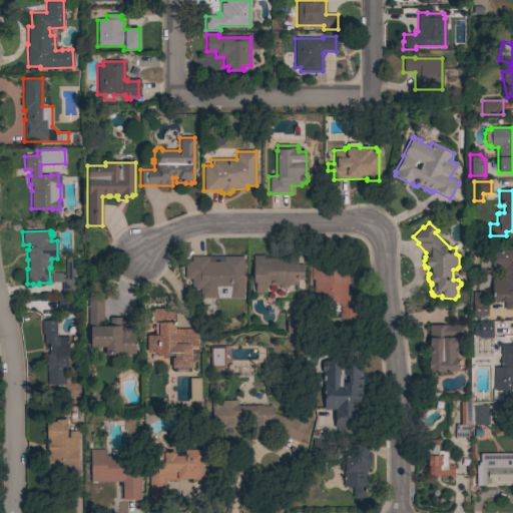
[(512,310),(504,310),(504,303),(491,303),(491,280),(503,279),(503,277),(502,276),(502,269),(503,268),(501,268),(500,269),(494,269),(493,268),(491,268),(491,249),(511,249),(511,258),(512,258),(512,310)]
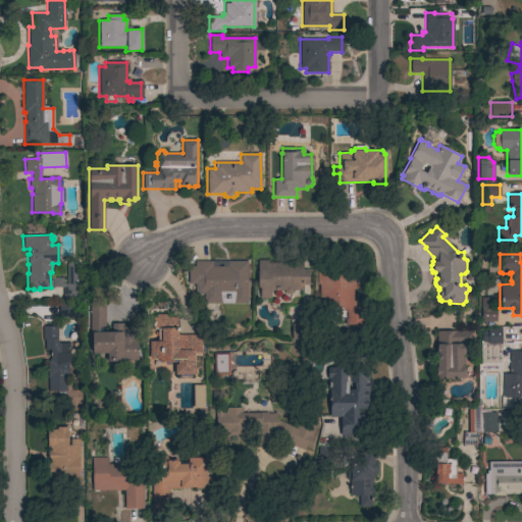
[(80,301),(63,301),(62,288),(52,288),(51,278),(62,277),(63,283),(66,283),(66,262),(79,261),(80,301)]
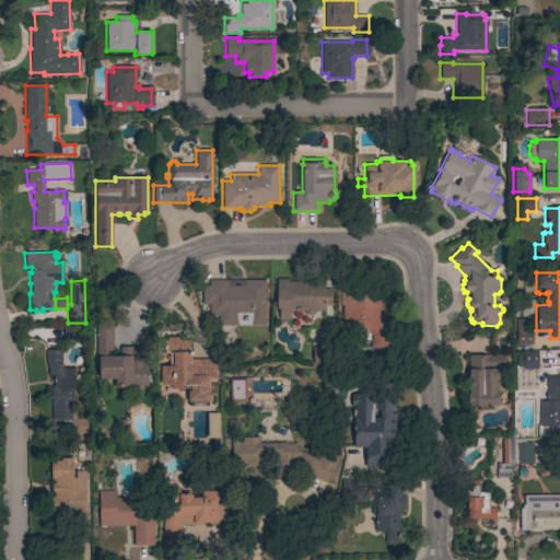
[(218,326),(218,316),(209,316),(209,304),(201,304),(201,286),(209,286),(209,280),(265,280),(265,325),(218,326)]
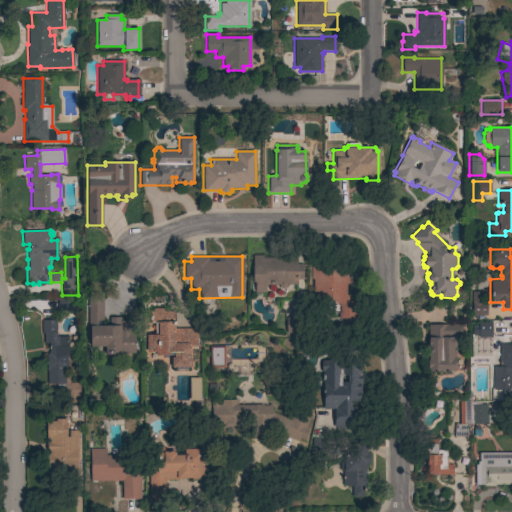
[(284,258),(284,257),(296,256),(296,265),(302,265),(302,279),(296,279),(296,285),(287,285),(287,286),(285,288),(280,288),(278,287),(278,285),(265,285),(265,292),(255,293),(254,283),(253,283),(252,256),(262,256),(262,258),(284,258)]
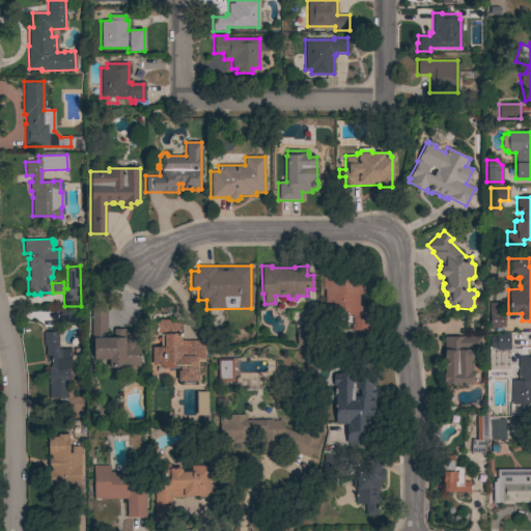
[(325,289),(323,289),(322,273),(363,273),(363,292),(358,292),(358,306),(361,306),(361,312),(368,312),(369,330),(352,331),(352,315),(346,315),(346,312),(325,313),(325,289)]
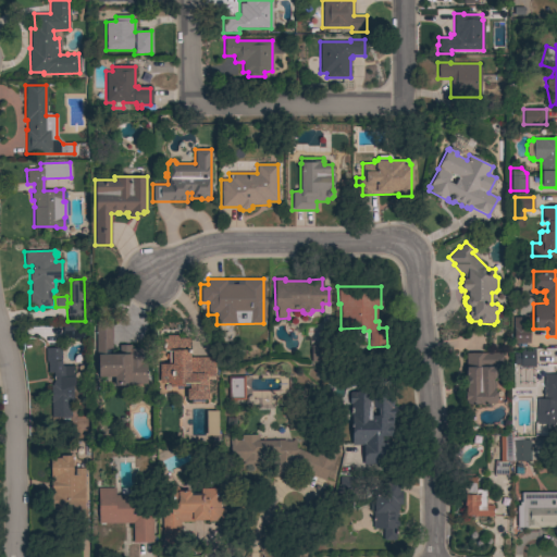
[(529,344),(514,344),(512,318),(523,318),(524,327),(529,327),(529,344)]
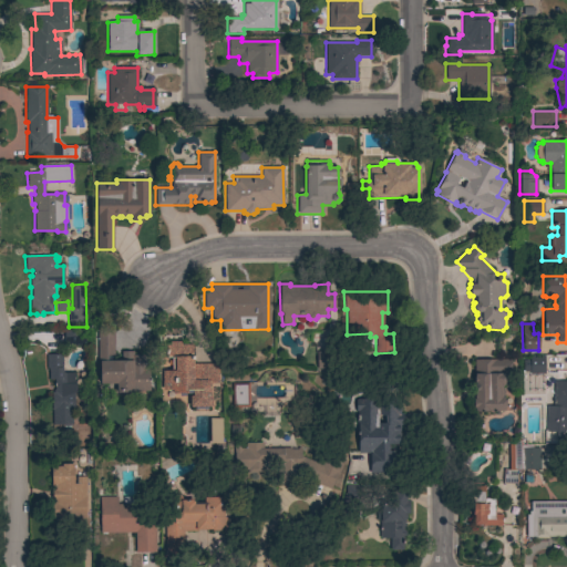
[(84,330),(84,332),(92,332),(92,338),(84,337),(84,346),(63,346),(63,330),(84,330)]
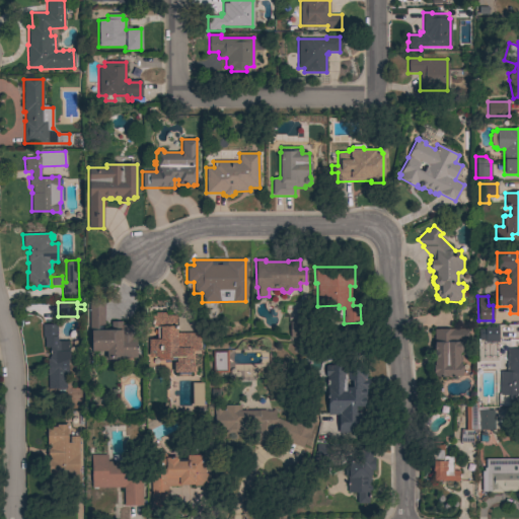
[(91,352),(91,332),(89,332),(89,302),(104,302),(104,330),(110,330),(110,321),(122,321),(122,325),(132,325),(132,338),(136,338),(136,358),(122,358),(122,360),(121,360),(121,362),(113,362),(113,360),(106,360),(106,352),(91,352)]
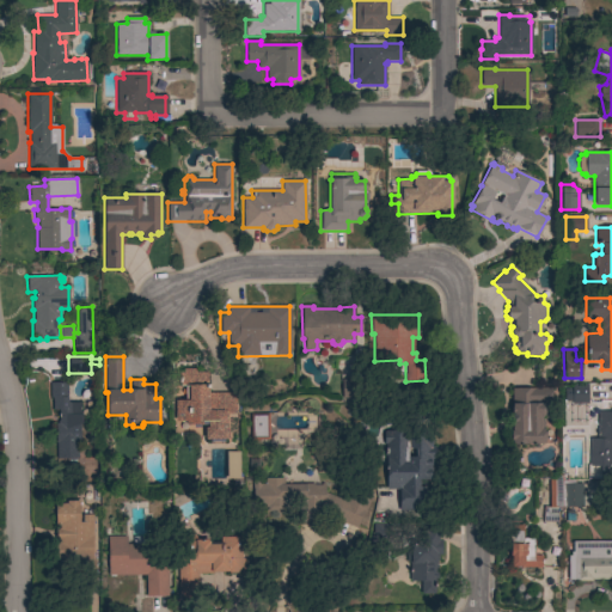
[(224,440),(224,442),(209,442),(209,440),(204,440),(204,428),(208,428),(208,424),(200,424),(200,428),(194,428),(194,424),(185,424),(185,421),(175,421),(175,401),(185,401),(185,386),(179,386),(179,373),(183,373),(183,368),(196,368),(196,372),(207,372),(207,385),(209,385),(209,390),(208,390),(208,393),(236,392),(236,414),(226,414),(226,418),(227,418),(227,428),(228,428),(228,440),(224,440)]
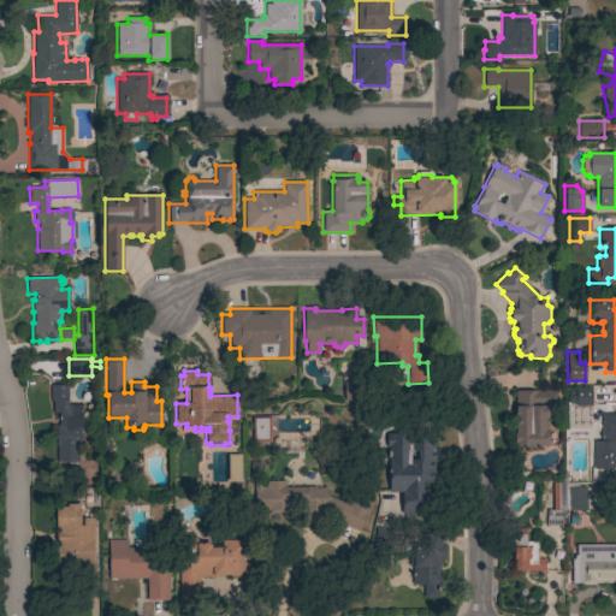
[(67,406),(81,406),(81,416),(82,416),(82,427),(80,427),(81,443),(77,443),(78,462),(57,462),(55,426),(58,426),(58,424),(59,424),(59,413),(53,413),(52,401),(49,401),(49,385),(67,385),(67,406)]
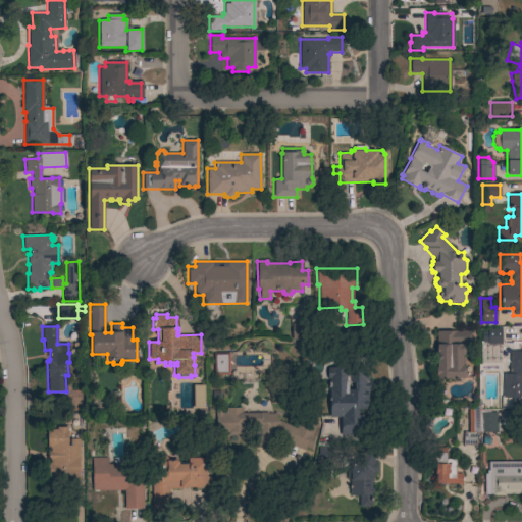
[(487,346),(487,327),(501,327),(501,346),(487,346)]
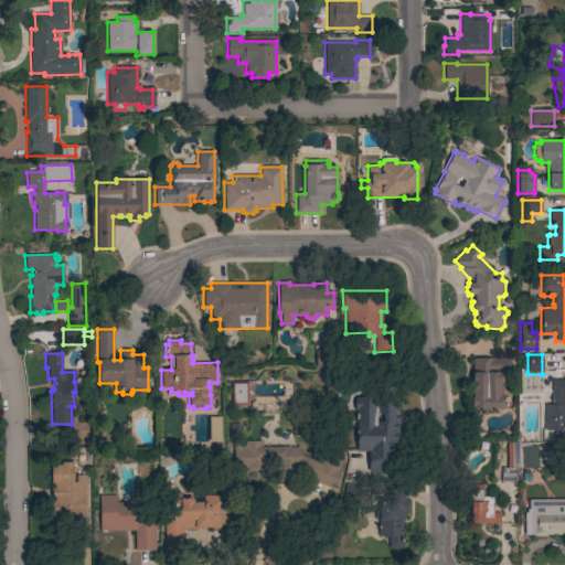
[(509,358),(509,373),(501,373),(502,384),(499,384),(499,386),(501,387),(501,398),(503,400),(503,405),(501,406),(501,409),(472,409),(472,406),(470,406),(470,398),(472,398),(472,397),(469,397),(469,386),(472,386),(472,381),(471,381),(471,375),(472,375),(472,359),(509,358)]
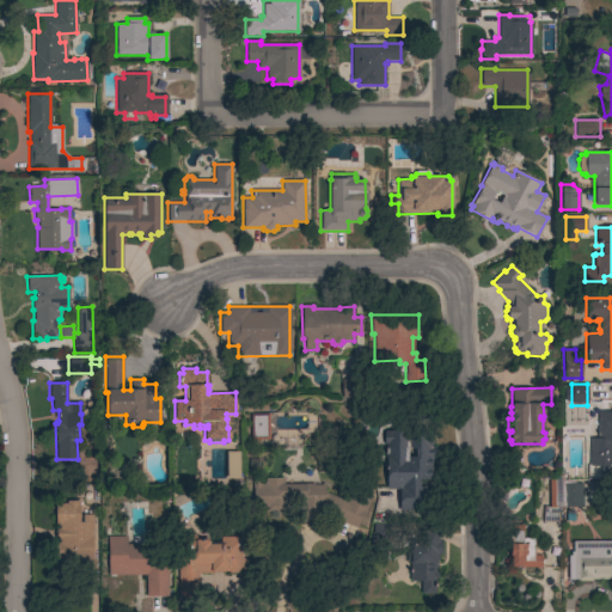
[(269,440),(250,440),(249,414),(257,414),(257,412),(262,412),(262,414),(268,414),(269,440)]
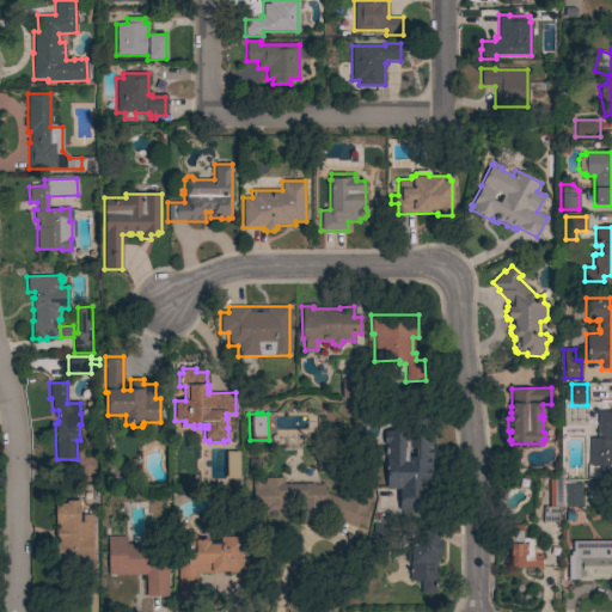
[(589,439),(598,439),(598,412),(611,412),(611,475),(600,475),(600,466),(589,466),(589,439)]
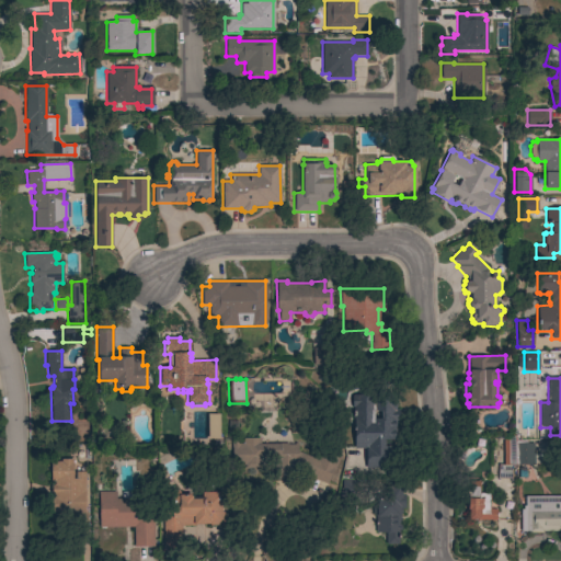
[(353,407),(352,407),(352,396),(353,396),(353,395),(395,395),(395,398),(396,398),(397,407),(395,407),(395,409),(398,409),(398,421),(396,421),(396,439),(384,439),(384,446),(389,446),(389,468),(366,468),(365,448),(354,448),(353,407)]
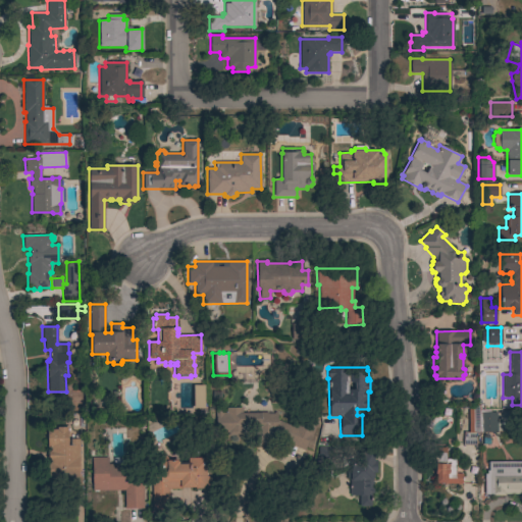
[(204,408),(193,408),(193,385),(204,385),(204,408)]
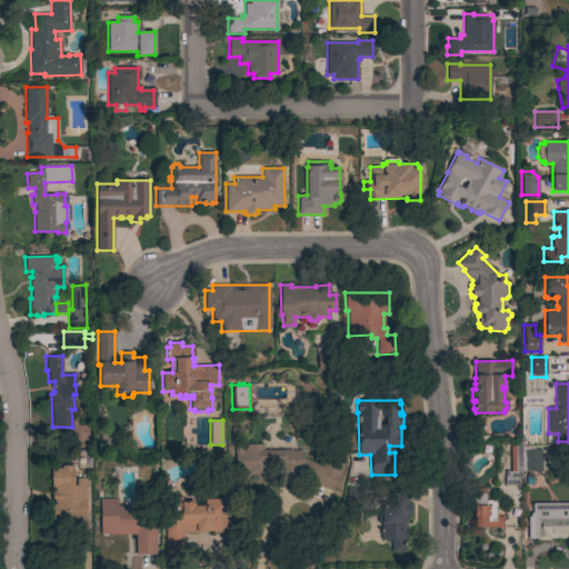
[(510,442),(521,442),(521,447),(535,447),(535,449),(541,449),(541,471),(521,471),(521,472),(518,472),(518,486),(505,486),(505,471),(510,471),(510,442)]
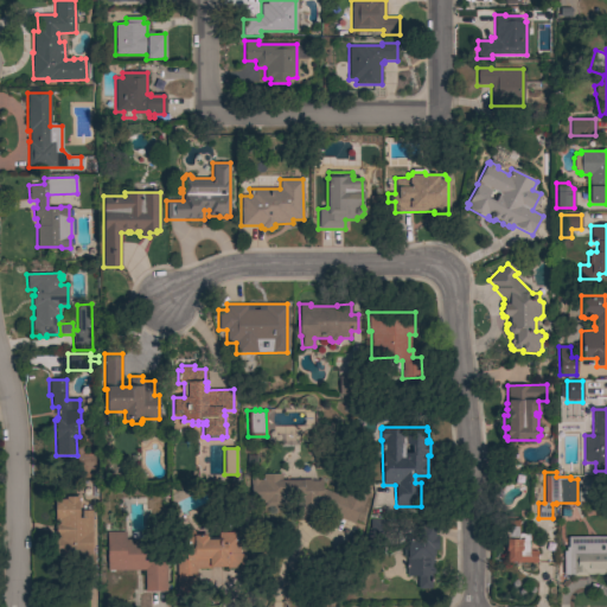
[(344,498),(351,481),(370,490),(362,509),(360,509),(353,524),(321,510),(321,518),(298,518),(298,504),(283,503),(283,508),(266,508),(266,503),(250,503),(251,485),(250,485),(250,475),(259,477),(259,480),(263,480),(263,474),(281,474),(281,480),(301,481),(301,479),(323,479),(323,489),(344,498)]
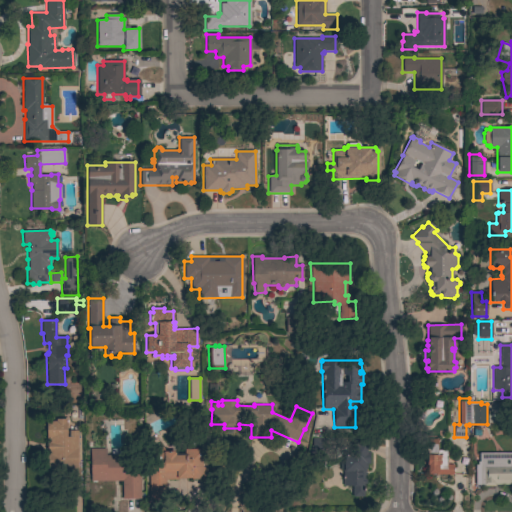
[(77,469),(80,469),(80,483),(54,483),(54,472),(47,472),(46,443),(49,443),(49,439),(46,439),(46,419),(66,419),(66,437),(69,437),(69,431),(77,431),(77,469)]
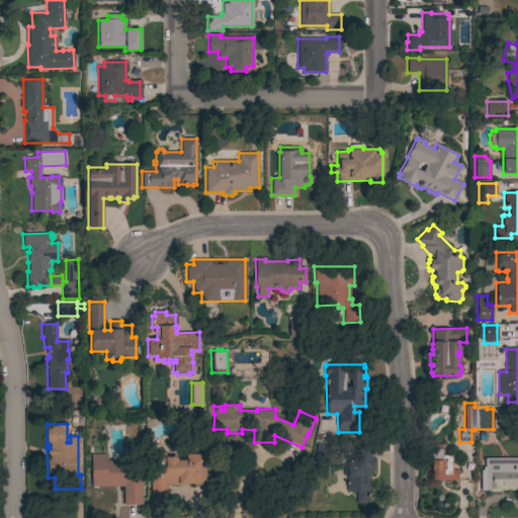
[(327,443),(327,456),(316,457),(316,443),(327,443)]
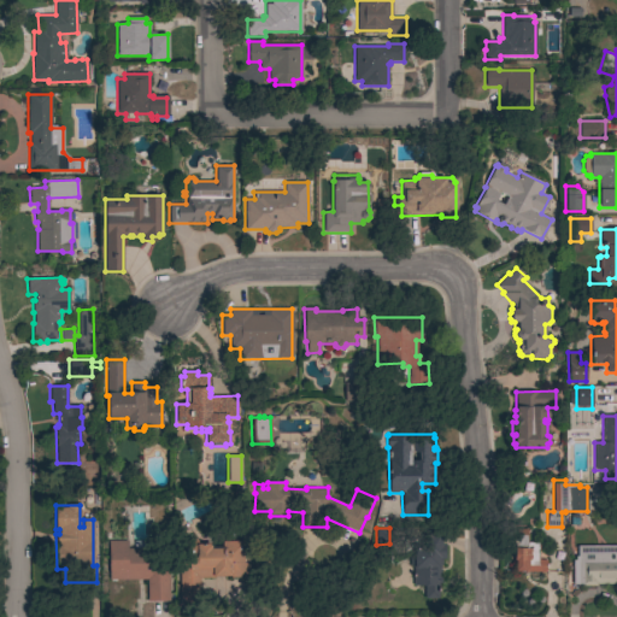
[(528,573),(528,574),(523,574),(523,573),(515,573),(515,560),(513,560),(513,547),(515,547),(515,529),(527,529),(527,542),(538,542),(538,552),(540,552),(540,560),(545,560),(545,573),(528,573)]
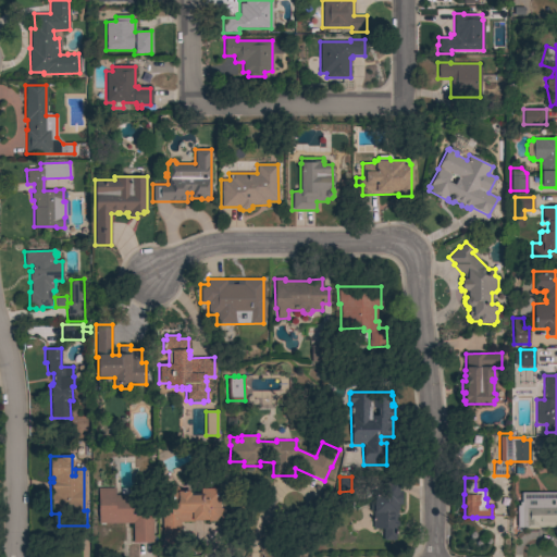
[(383,529),(373,529),(373,514),(368,508),(373,504),(373,495),(383,495),(383,481),(399,481),(399,489),(398,489),(398,491),(401,491),(401,505),(398,505),(398,510),(397,510),(397,518),(395,518),(395,520),(396,520),(398,522),(398,525),(396,527),(395,527),(395,541),(383,541),(383,529)]
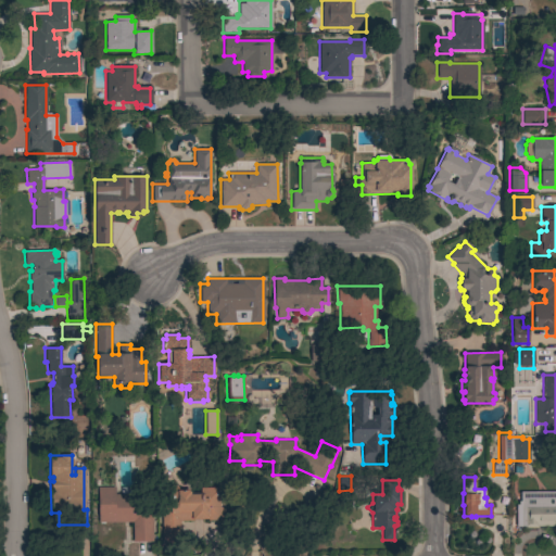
[(218,488),(219,507),(220,507),(220,520),(180,521),(180,545),(162,546),(161,492),(167,492),(167,488),(171,485),(175,485),(177,488),(177,491),(190,491),(190,495),(200,494),(200,489),(218,488)]
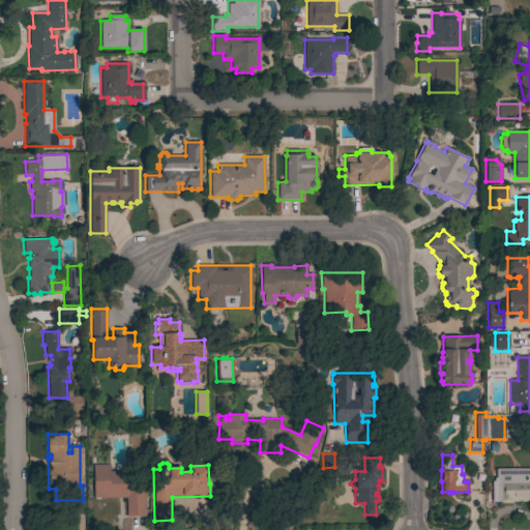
[(93,499),(93,465),(109,465),(109,472),(145,471),(145,517),(126,517),(126,498),(93,499)]
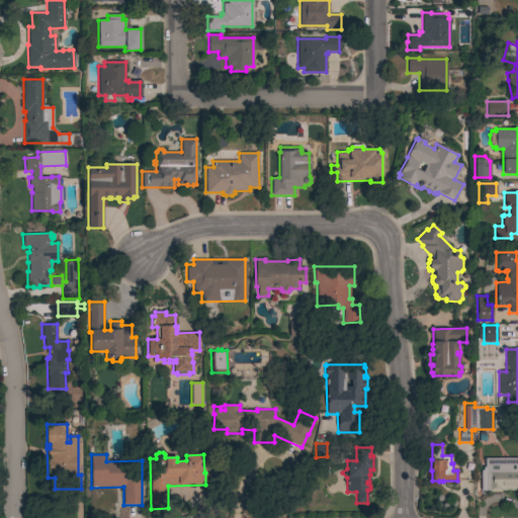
[(517,457),(517,491),(500,491),(500,492),(488,492),(488,491),(485,491),(484,458),(517,457)]
